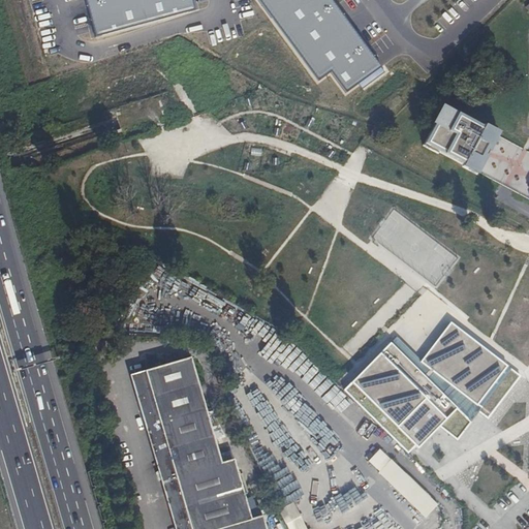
[(82,0),(92,37),(195,10),(191,0),(82,0)]
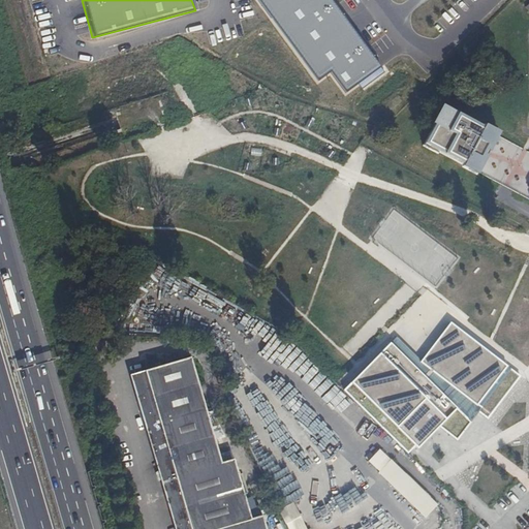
[(257,0),(318,82),(331,72),(345,94),(381,67),(331,0),(257,0)]
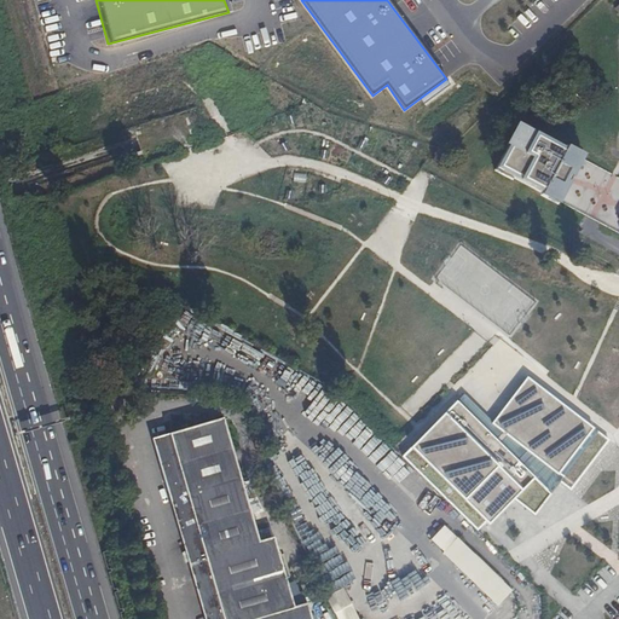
[(583,158),(520,123),(496,168),(559,202),(583,158)]
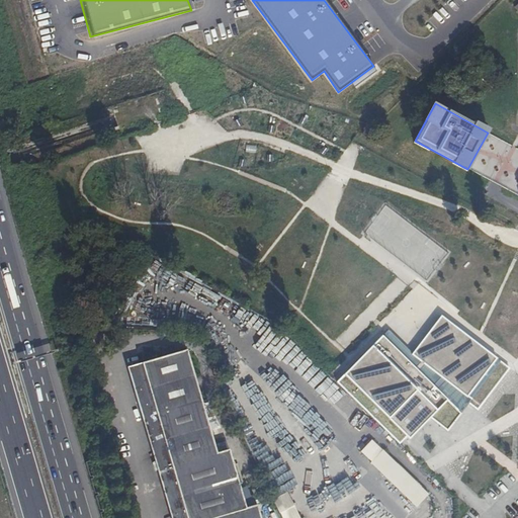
[(389,331),(336,382),(405,450),(430,420),(447,432),(468,404),(478,411),(510,368),(441,317),(412,353),(389,331)]
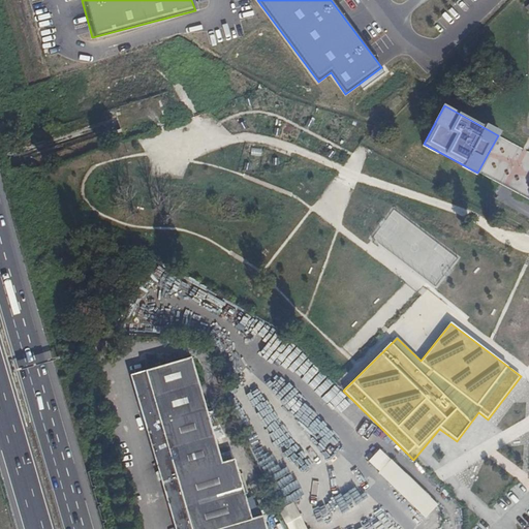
[(266,528),(262,516),(250,520),(232,460),(221,463),(191,358),(138,372),(137,373),(136,375),(136,377),(136,378),(180,528),(266,528)]
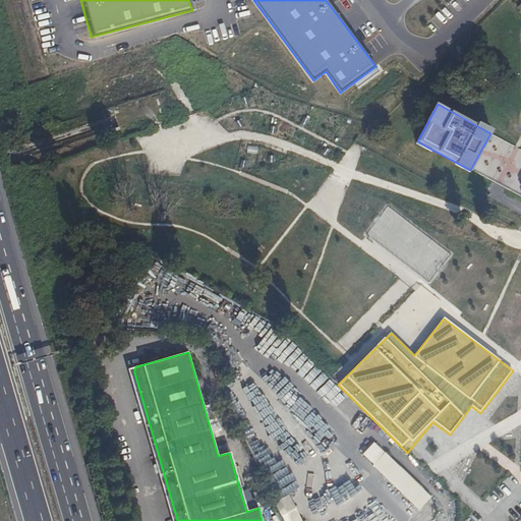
[(385,452),(372,466),(418,510),(431,497),(385,452)]
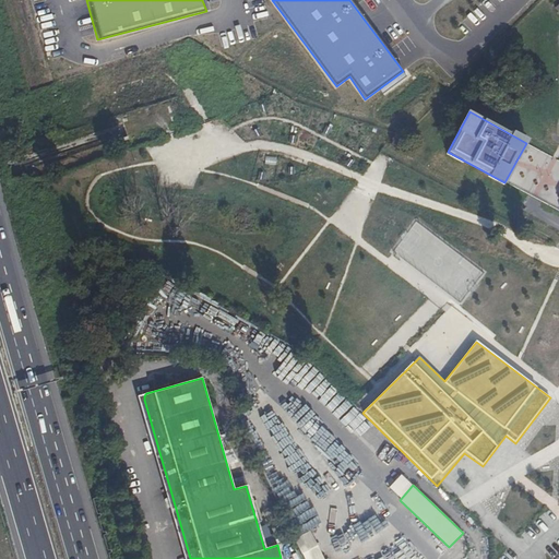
[(385,508),(373,514),(377,520),(371,524),(376,532),(393,522),(385,508)]
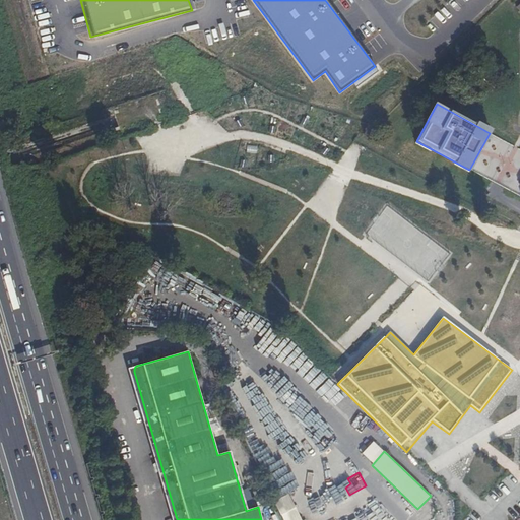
[(300,519),(288,493),(274,499),(282,519),(300,519)]
